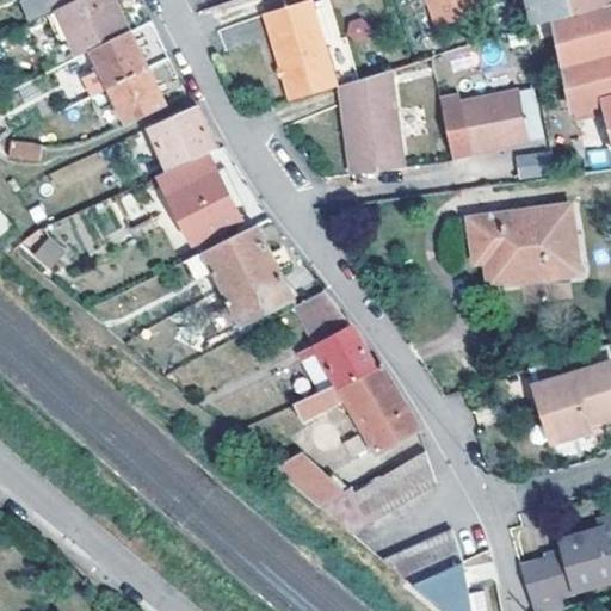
[(71,0),(59,6),(53,10),(78,60),(92,53),(92,54),(130,35),(113,0),(71,0)]
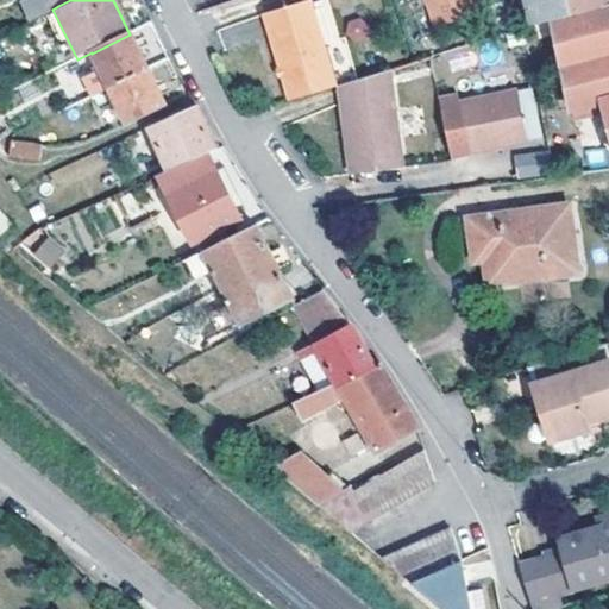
[(306,0),(302,0),(258,14),(287,100),(336,83),(306,0)]
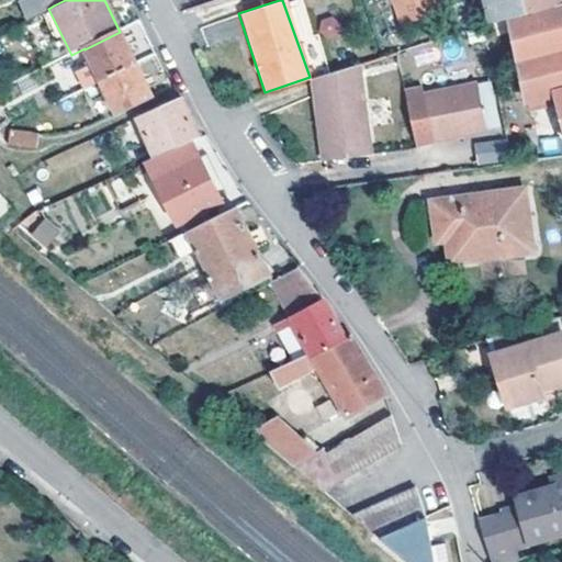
[(439,0),(390,0),(397,21),(442,6),(439,0)]
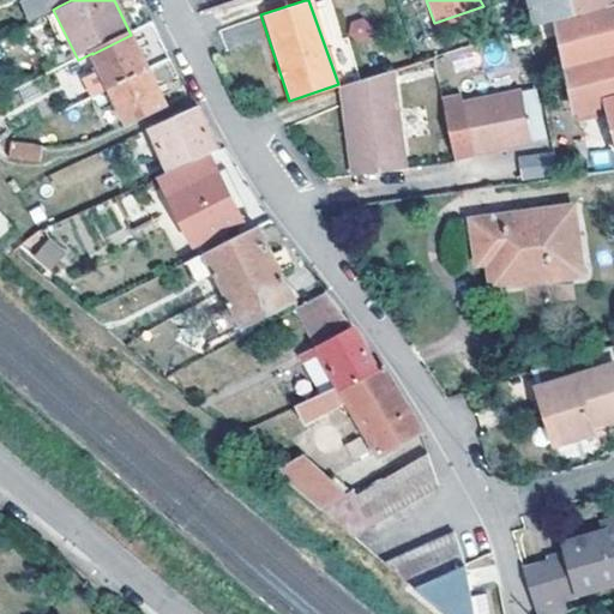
[(613,0),(528,0),(534,23),(552,18),(613,1),(613,0)]
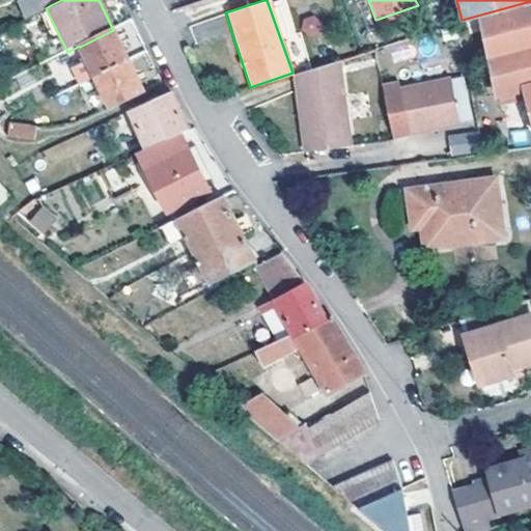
[(530,1),(477,16),(494,94),(530,84),(530,1)]
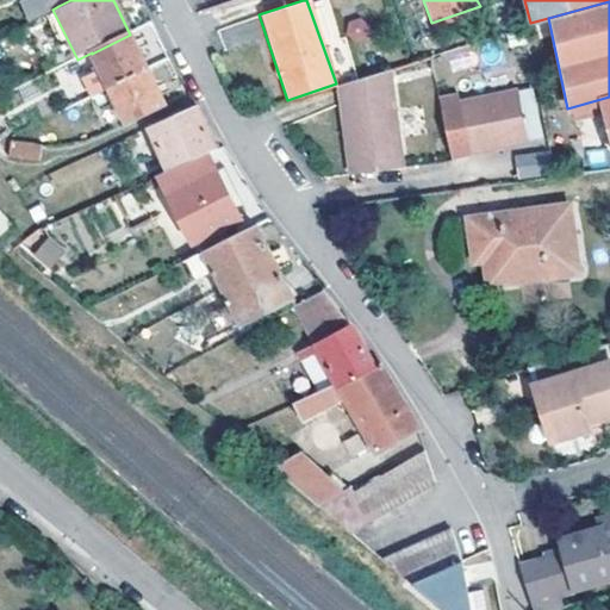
[(363,17),(346,24),(353,43),(372,36),(363,17)]
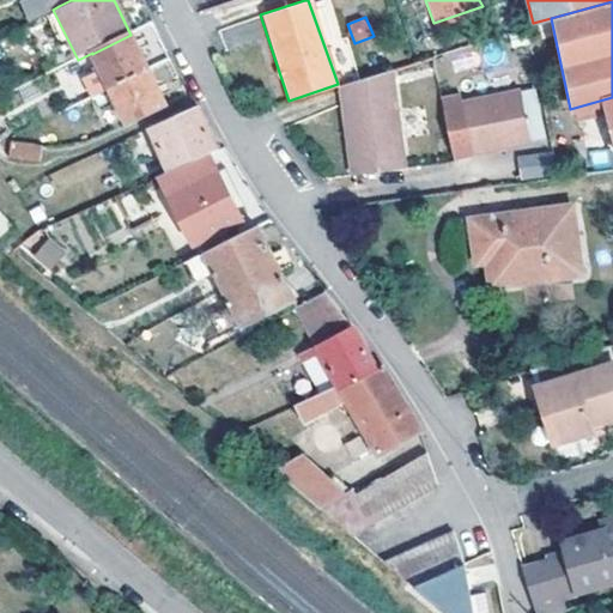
[(523,25),(507,31),(509,42),(526,37),(523,25)]
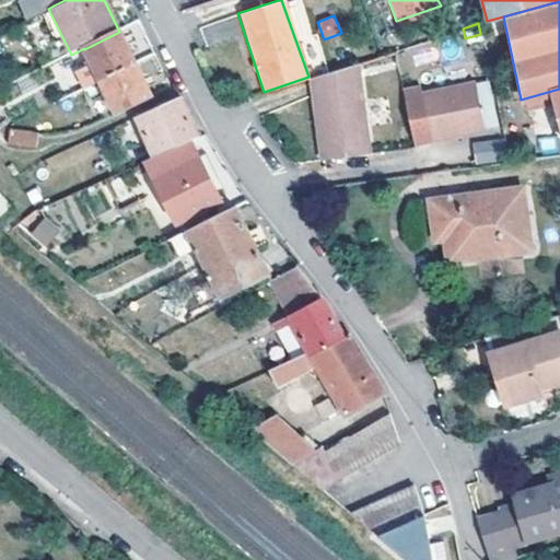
[(100,79),(133,61),(119,32),(84,49),(100,79)]
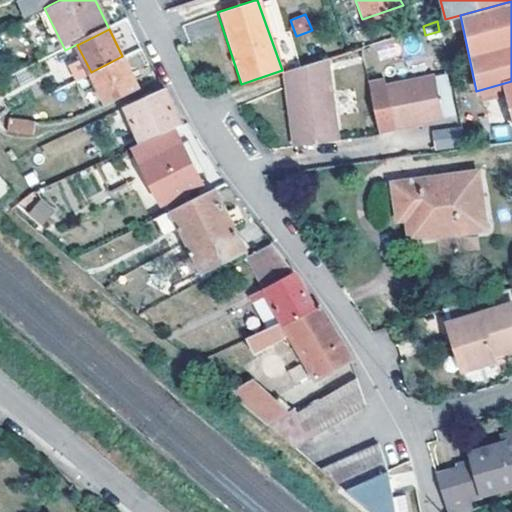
[(381,61),(398,53),(391,37),(374,45),(381,61)]
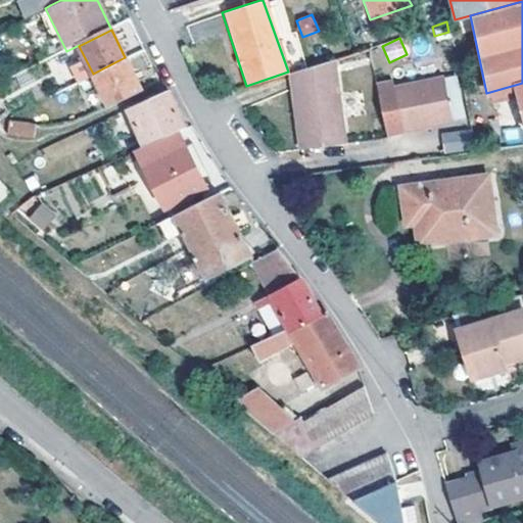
[(106,100),(138,85),(125,57),(93,74),(106,100)]
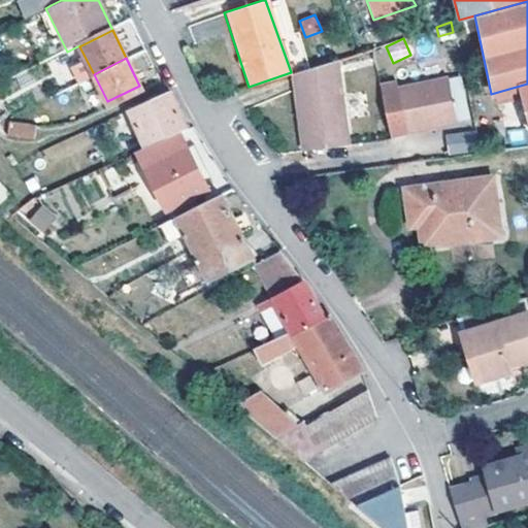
[(304,119),(296,120),(300,151),(348,144),(338,68),(292,74),(293,88),(300,87),(304,119)]
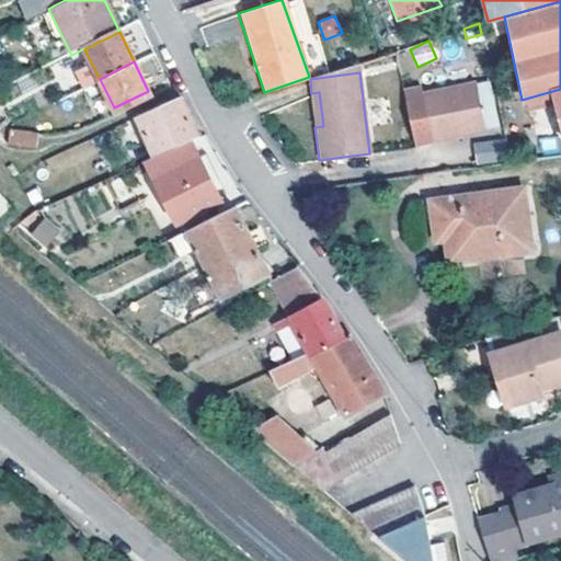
[(485,124),(476,79),(421,91),(431,137),(485,124)]
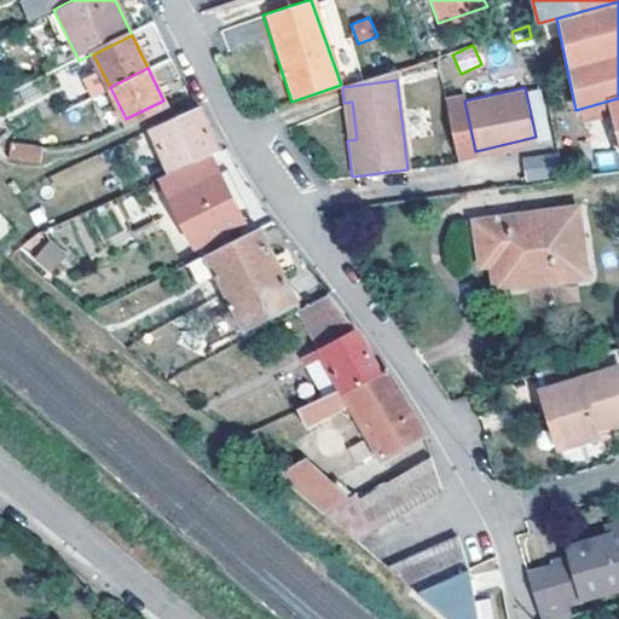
[(618,98),(576,110),(578,117),(615,108),(618,122),(580,133),(589,175),(618,171),(618,98)]
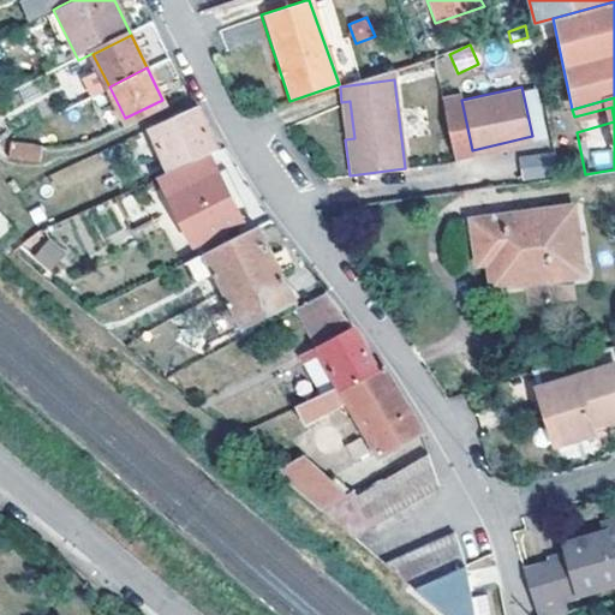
[(350,101),(341,102),(345,139),(354,138),(350,101)]
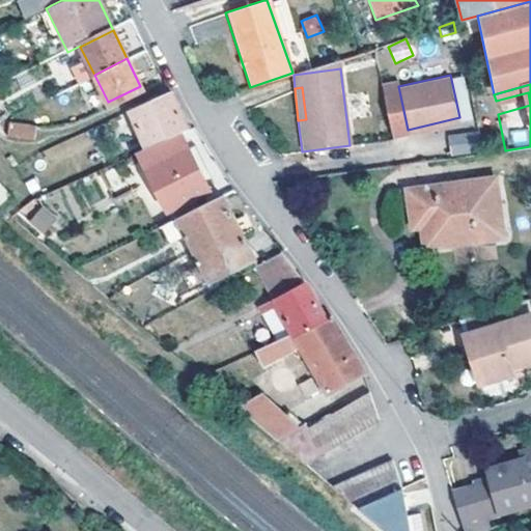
[(145,146),(188,127),(178,109),(169,89),(128,108),(145,146)]
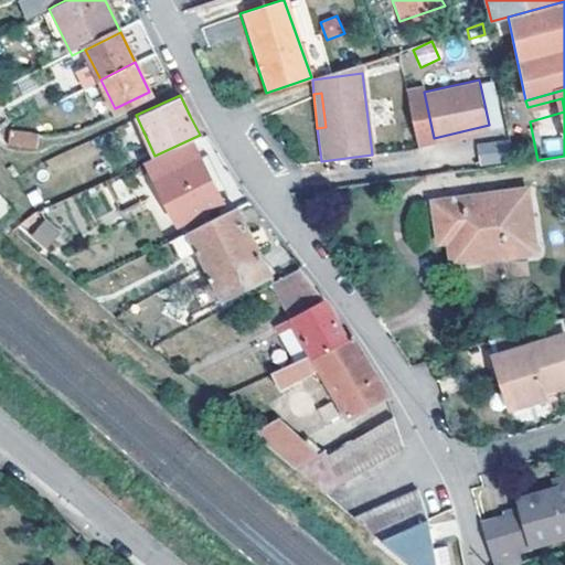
[(7,127),(4,141),(32,146),(34,131),(7,127)]
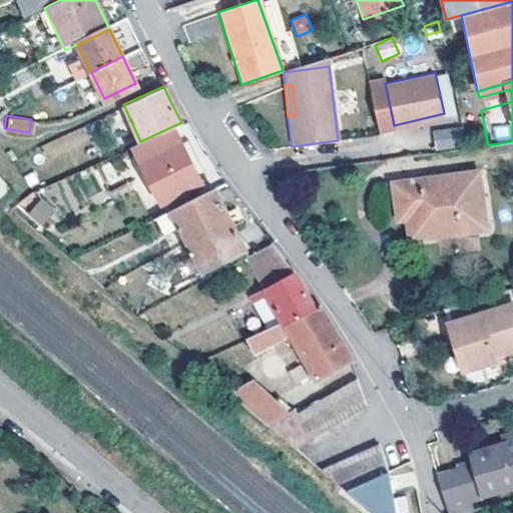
[(432,129),(434,149),(460,147),(459,127),(432,129)]
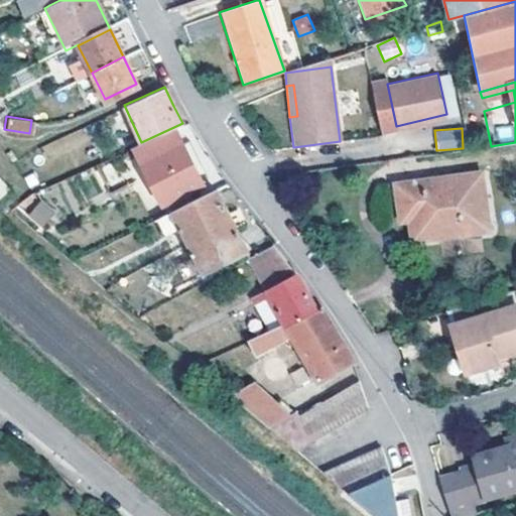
[(160,203),(201,182),(192,164),(181,142),(141,162),(160,203)]
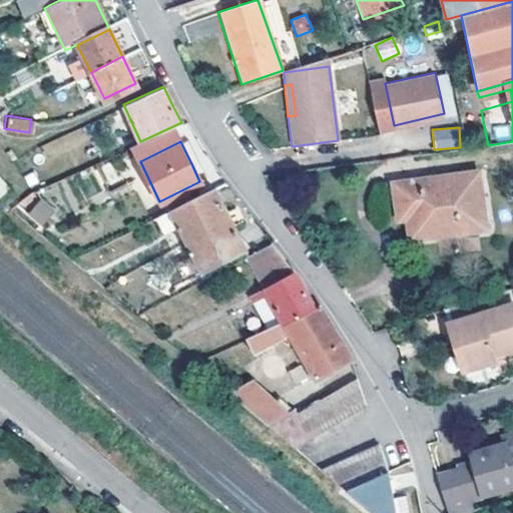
[(406,204),(408,219),(410,236),(483,227),(476,174),(394,184),(396,205),(406,204)]
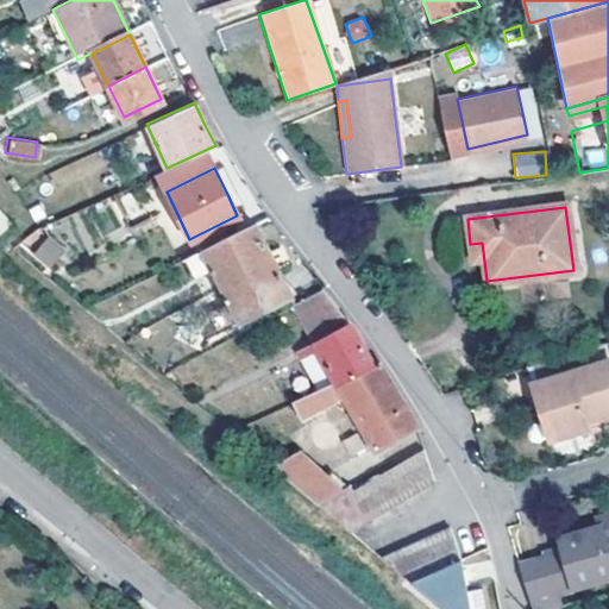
[(0,233),(1,234),(12,220),(0,209),(0,233)]
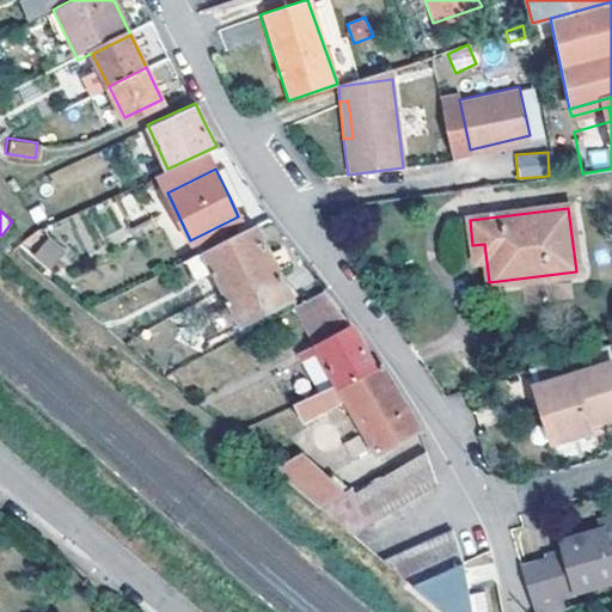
[(224,285),(273,259),(265,244),(255,224),(204,249),(213,265),(224,285)]
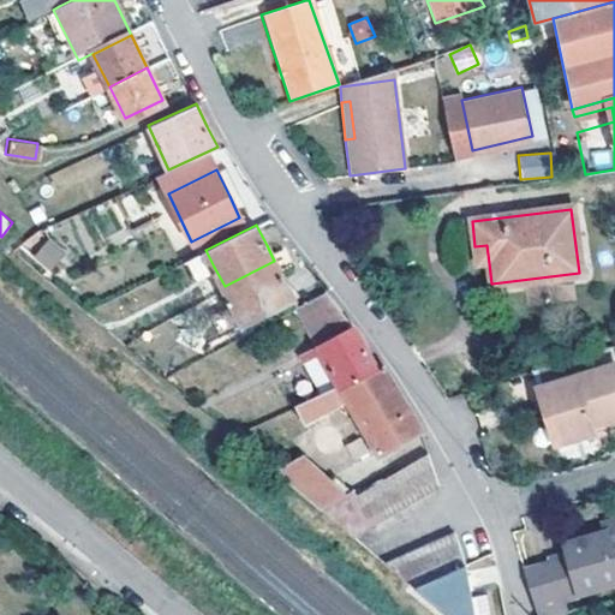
[(48,238),(34,261),(52,272),(66,249),(48,238)]
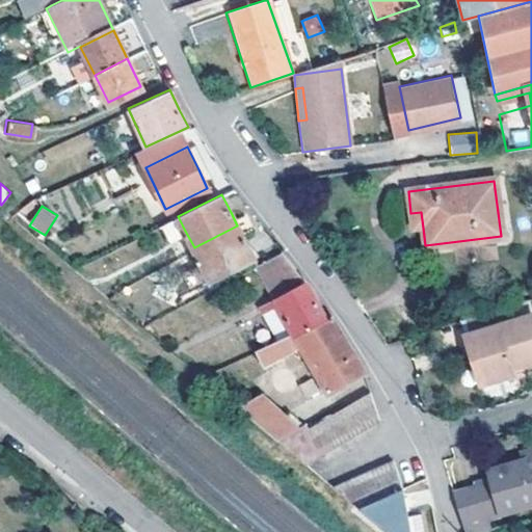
[(421,212),(410,213),(413,229),(423,228),(421,212)]
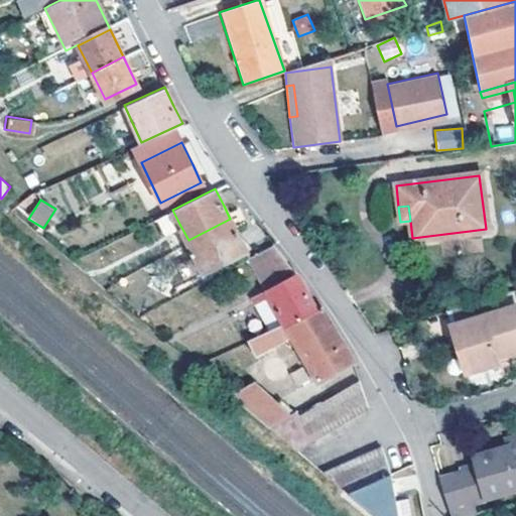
[(172,210),(159,217),(166,230),(179,224),(172,210)]
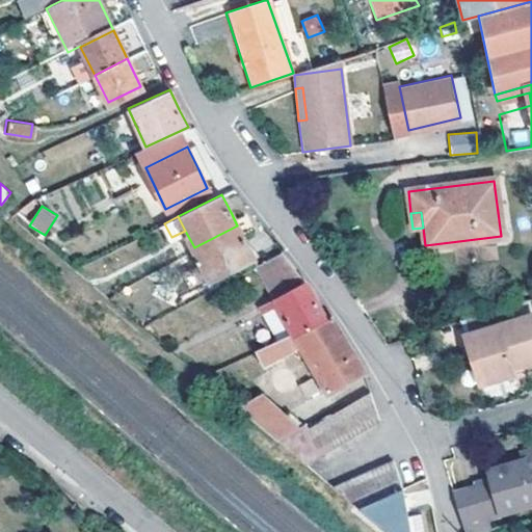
[(246,243),(237,225),(194,247),(210,280),(253,257),(246,243)]
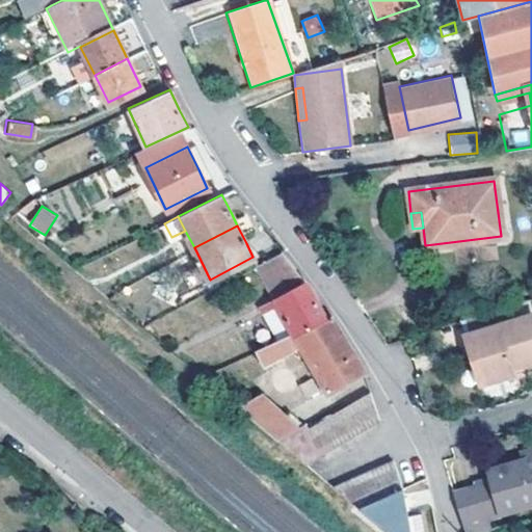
[(285,250),(257,265),(275,297),(260,306),(278,339),(293,333),(295,336),(325,318),(301,277),(285,250)]
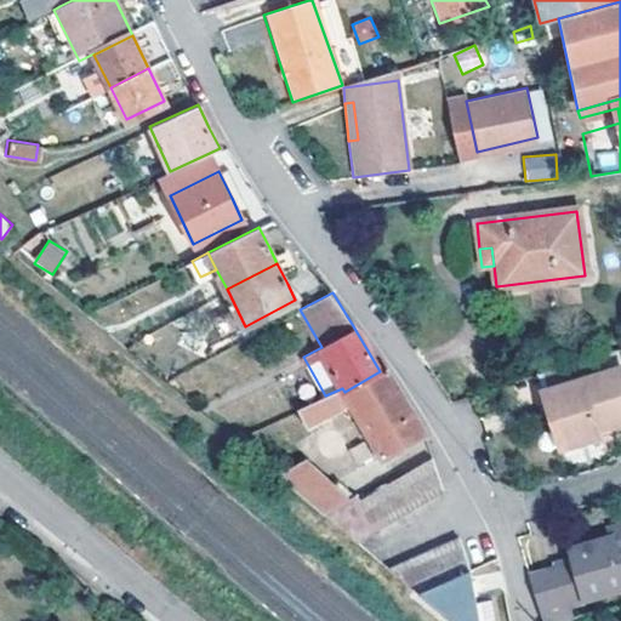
[(620,420),(620,363),(616,348),(581,359),(587,377),(543,391),(560,446),(599,436),(597,428),(620,420)]
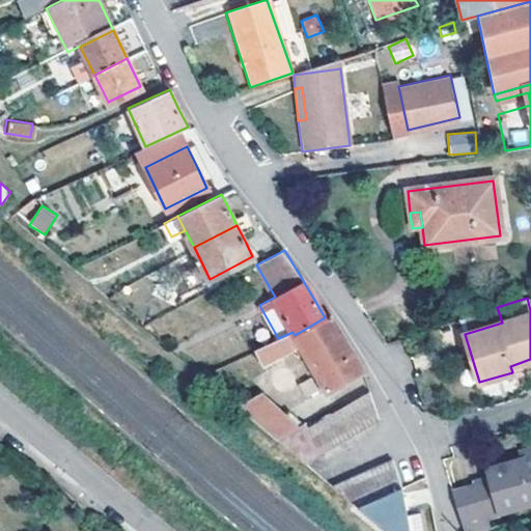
[(278,338),(257,347),(263,363),(301,346),(328,393),(363,372),(354,356),(329,314),(325,317),(295,335),(292,332),(278,338)]
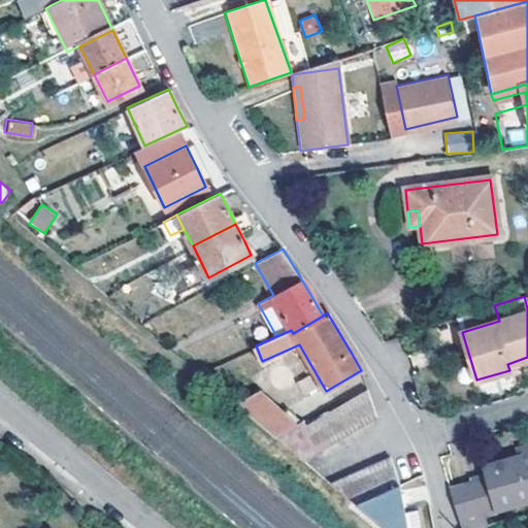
[(258,391),(259,391),(281,377),(274,368),(252,382),(258,391)]
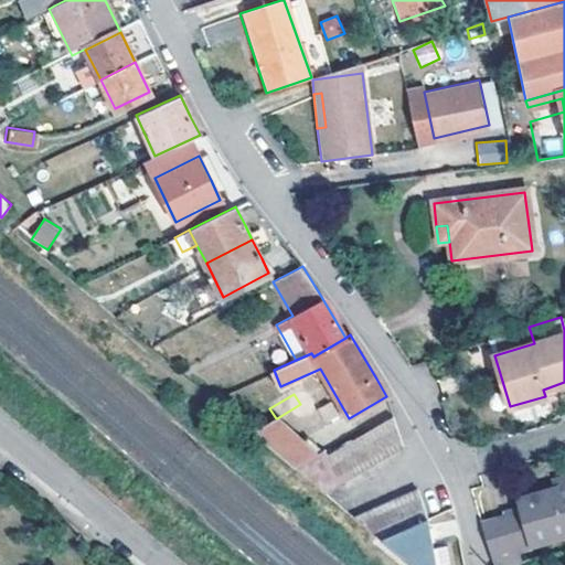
[(316,452),(291,468),(321,493),(403,446),(397,430),(393,415),(328,454),(323,448),(316,452)]
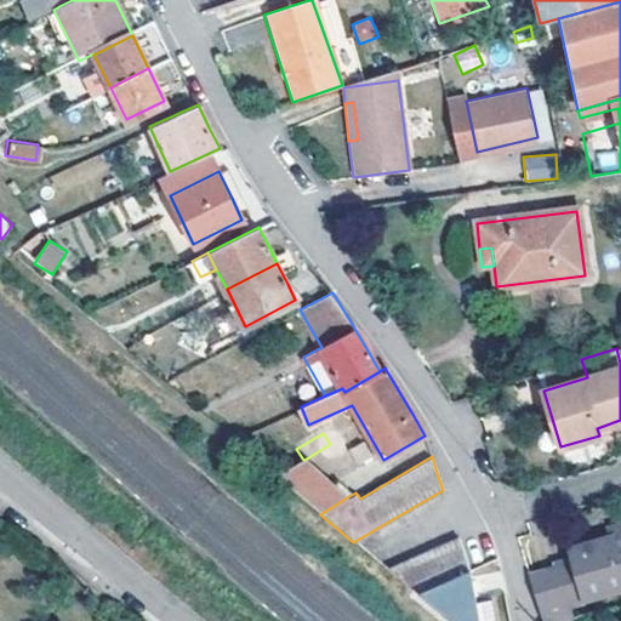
[(320,514),(347,497),(305,460),(303,460),(274,474),(320,514)]
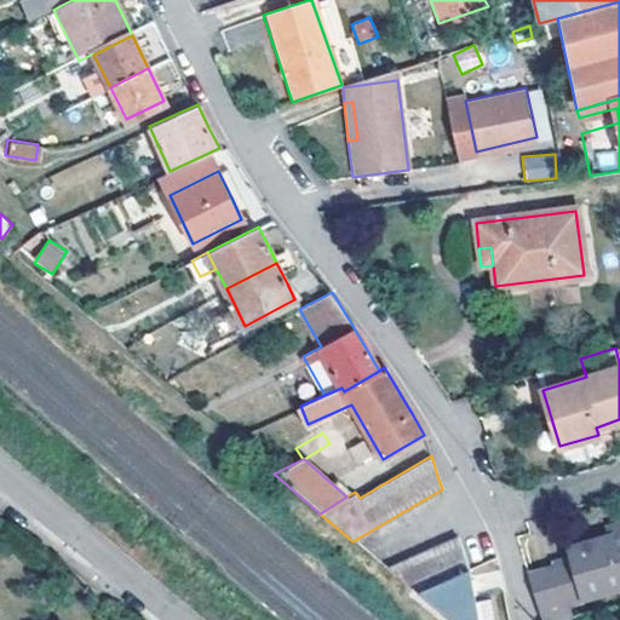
[(570,563),(554,568),(564,606),(619,589),(619,527),(618,529),(619,537),(567,554),(570,563)]
